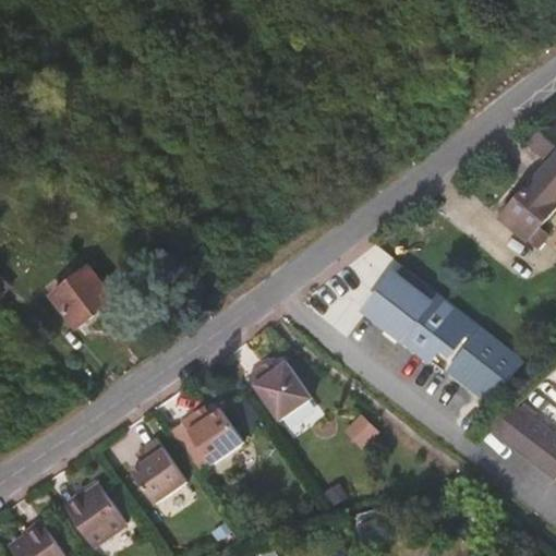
[(555,148),(496,227),(532,255),(547,236),(539,229),(555,206),(555,148)]
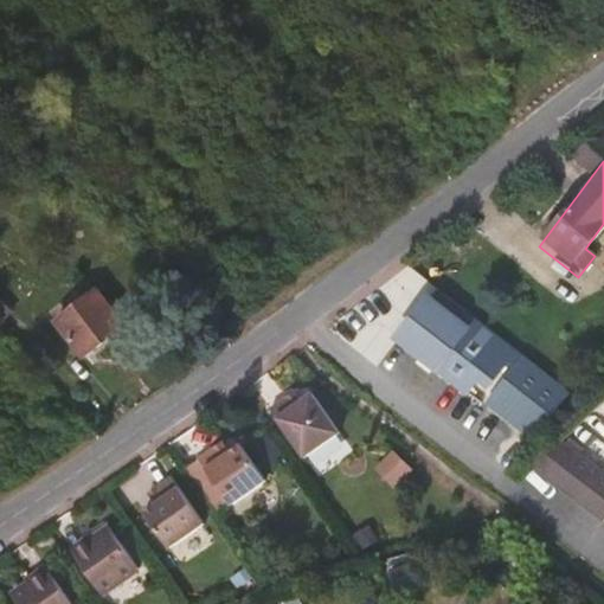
[(0,317),(2,321),(23,300),(0,277),(0,317)]
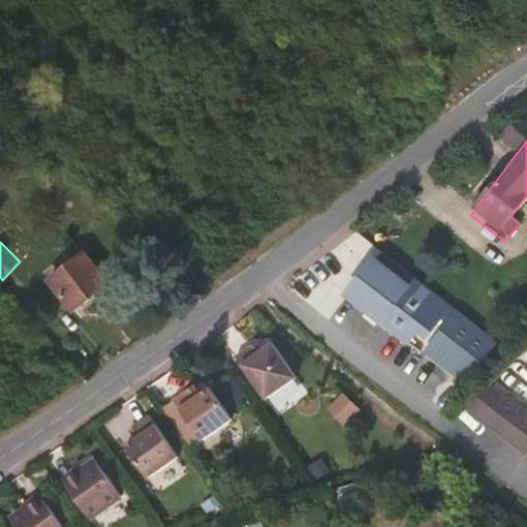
[(57,282),(80,311),(114,284),(92,255),(57,282)]
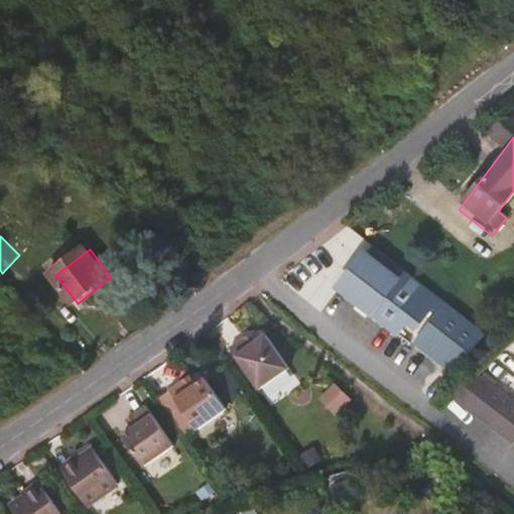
[(423,306),(355,254),(328,288),(389,336),(398,324),(406,330),(423,306)]
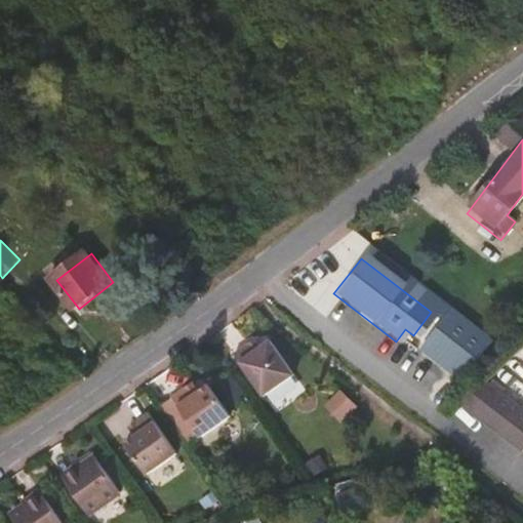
[(256,340),(248,347),(250,349),(257,344),(256,340)]
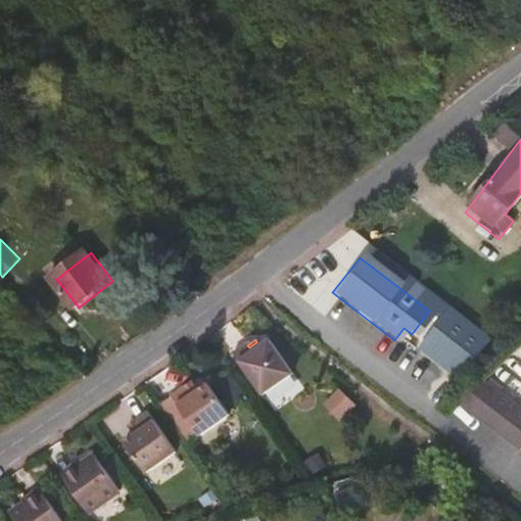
[(263,396),(293,376),(270,341),(261,347),(256,342),(249,347),(247,345),(234,353),(263,396)]
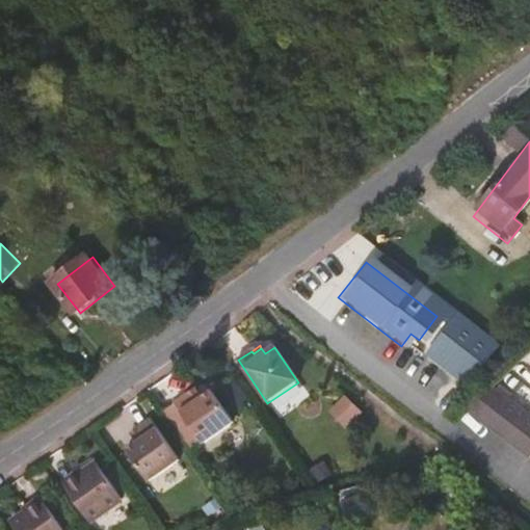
[(468,408),(529,458),(529,417),(487,385),(468,408)]
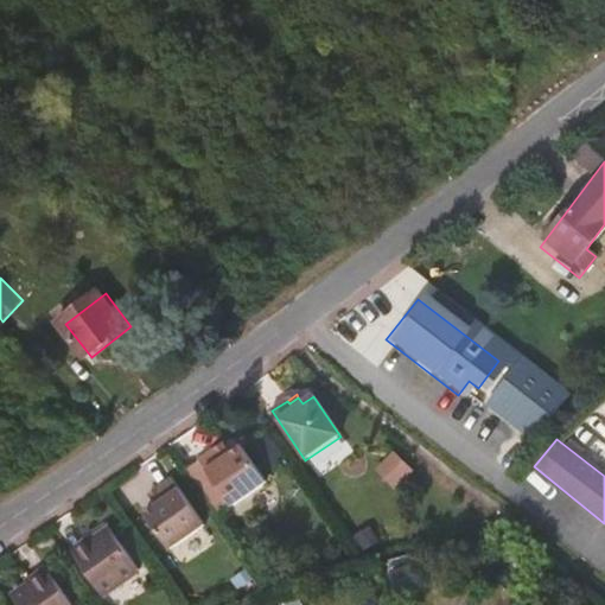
[(221,441),(211,447),(215,451),(224,446),(221,441)]
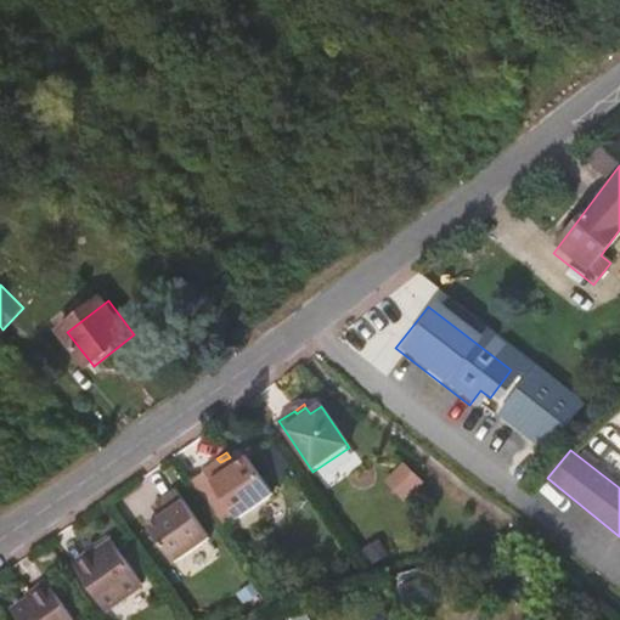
[(202,468),(235,517),(271,492),(246,455),(234,462),(230,457),(220,462),(217,458),(202,468)]
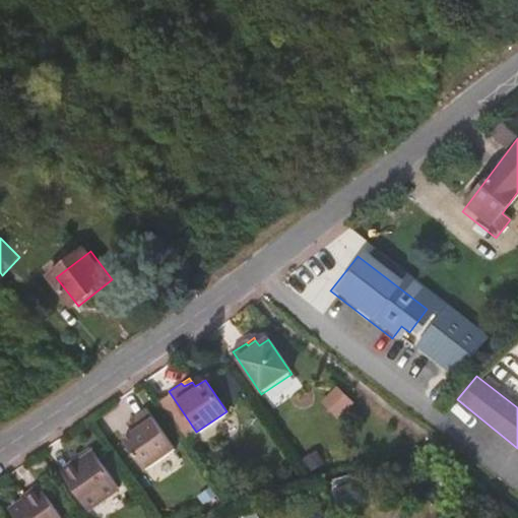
[(142,468),(174,447),(145,407),(133,416),(136,419),(127,426),(131,430),(121,437),(142,468)]
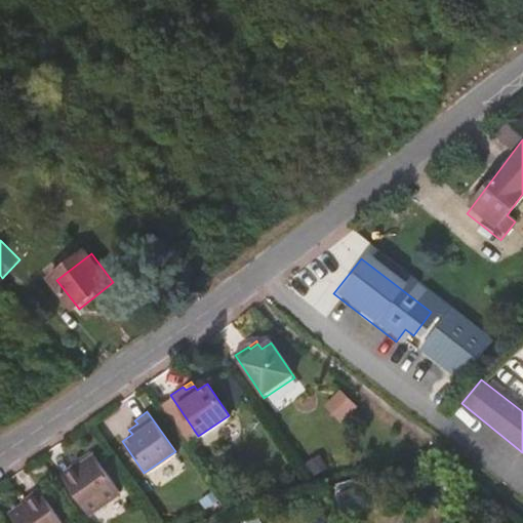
[(137,424),(134,420),(126,426),(128,430),(137,424)]
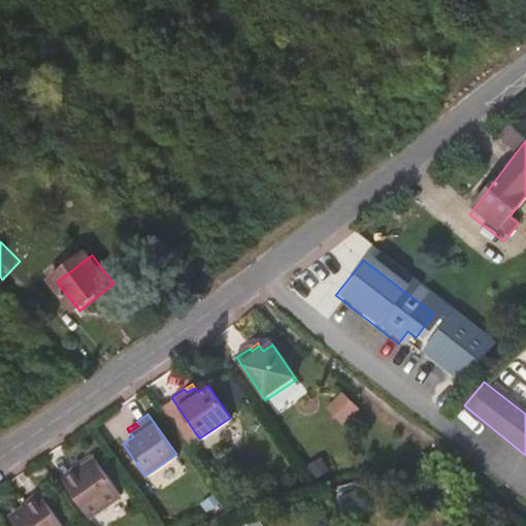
[(79,467),(62,480),(87,516),(119,494),(94,458),(79,467)]
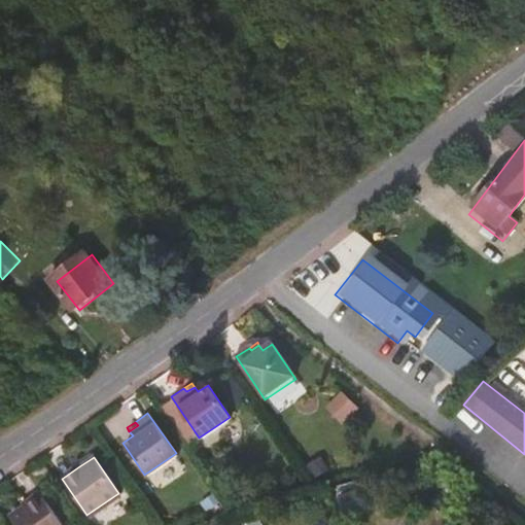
[(330,470),(323,459),(311,468),(318,479),(330,470)]
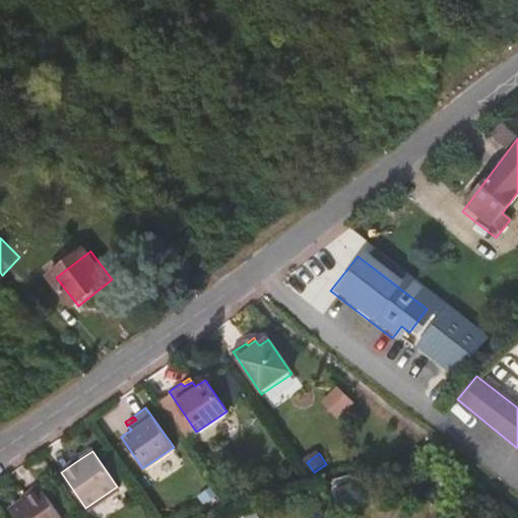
[(61,472),(78,460),(75,456),(58,468),(61,472)]
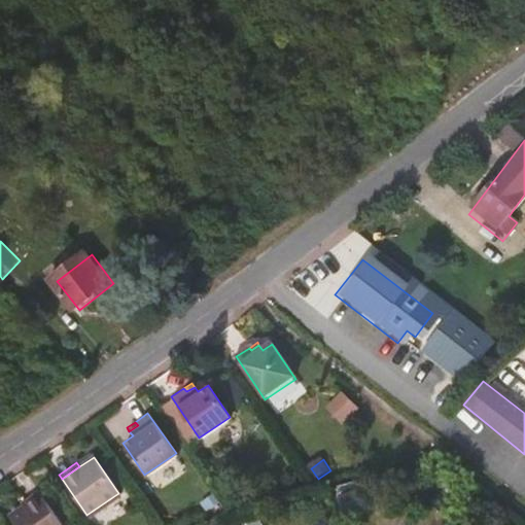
[(150,484),(155,492),(183,473),(177,465),(150,484)]
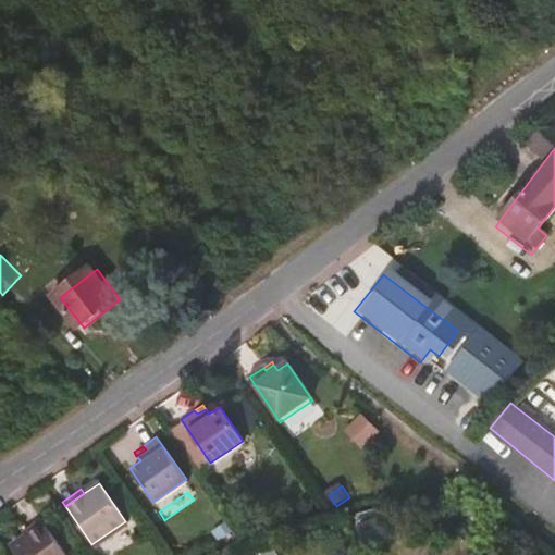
[(21,530),(24,534),(44,521),(40,517),(21,530)]
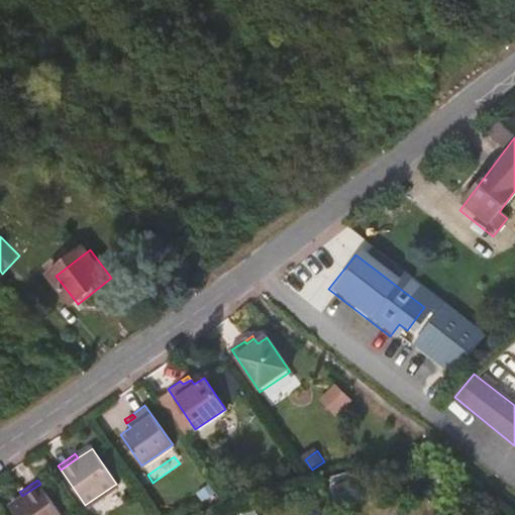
[(62,514),(40,484),(22,496),(8,506),(14,514),(62,514)]
